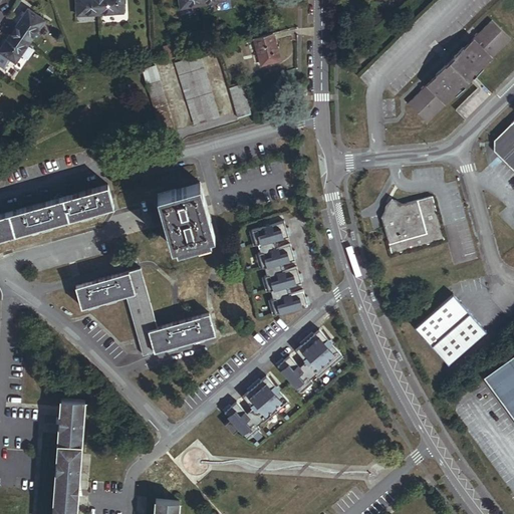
[(100,15),(98,0),(76,0),(78,16),(100,15)]
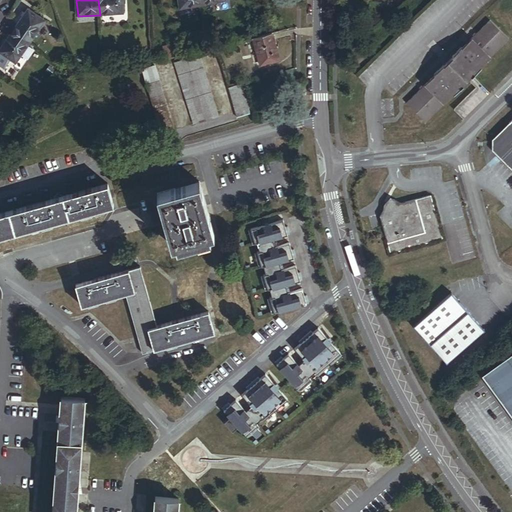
[(122,13),(121,0),(98,0),(100,15),(122,13)]
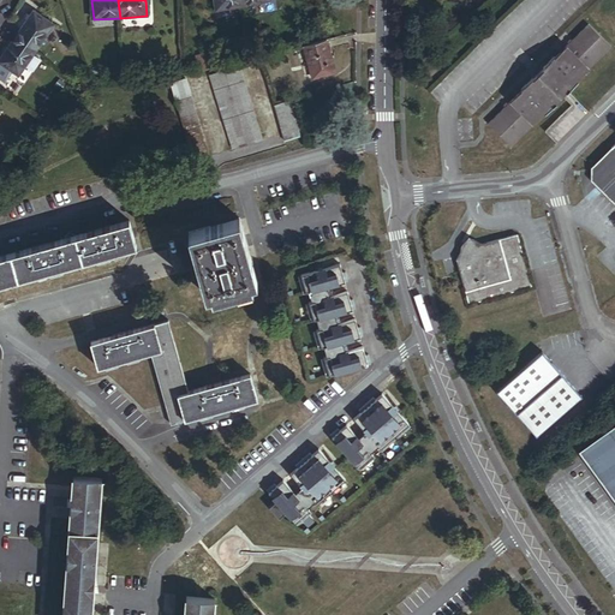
[(243,5),(242,0),(214,0),(216,10),(243,5)]
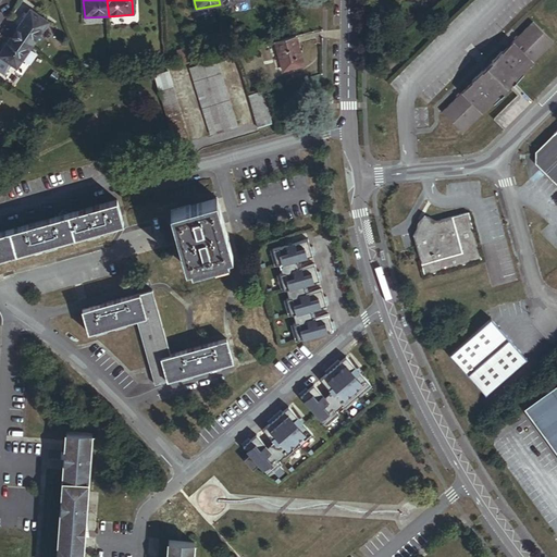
[(32,46),(48,22),(29,9),(14,34),(32,46)]
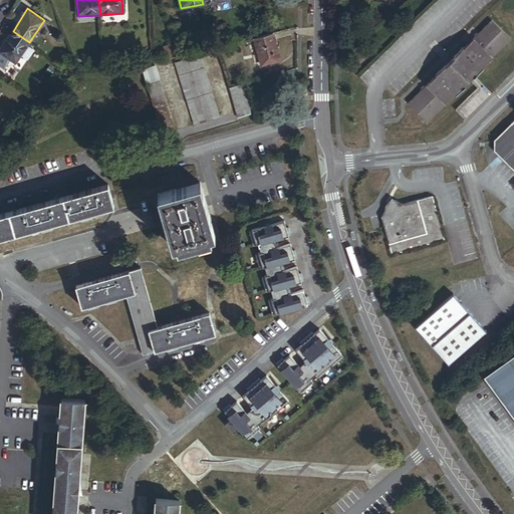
[(483,69),(511,41),(492,22),(464,50),(463,49),(453,59),(454,60),(446,69),(444,68),(435,77),(436,78),(409,106),(428,125),(455,97),(457,99),(466,89),(465,88),(470,82),(474,78),(475,79),(484,70),(483,69)]
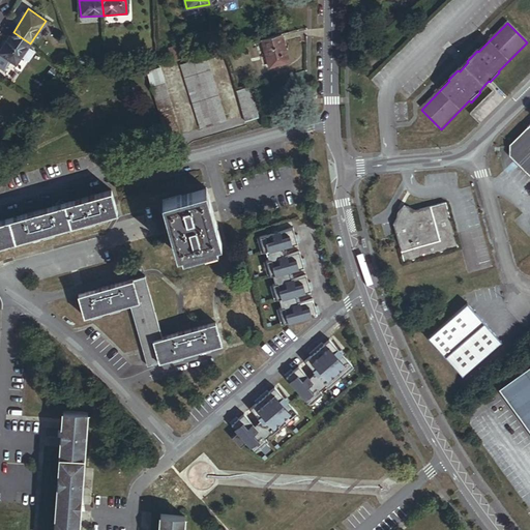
[(0,55),(16,65),(30,43),(13,32),(0,51),(0,55)]
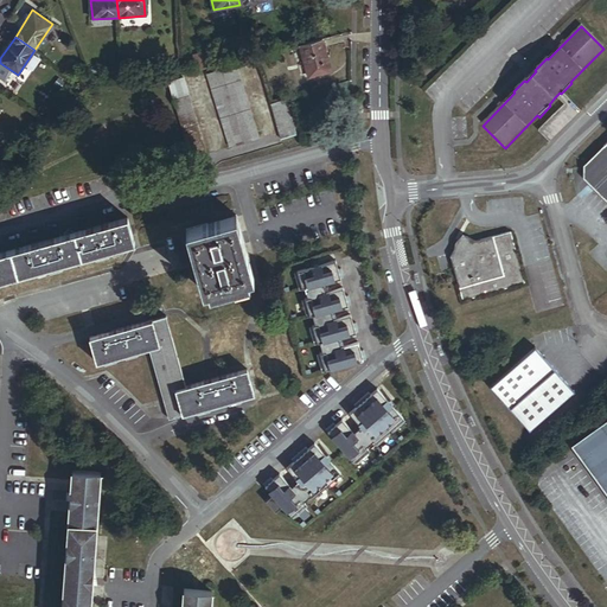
[(331,71),(324,40),(301,45),(310,77),(331,71)]
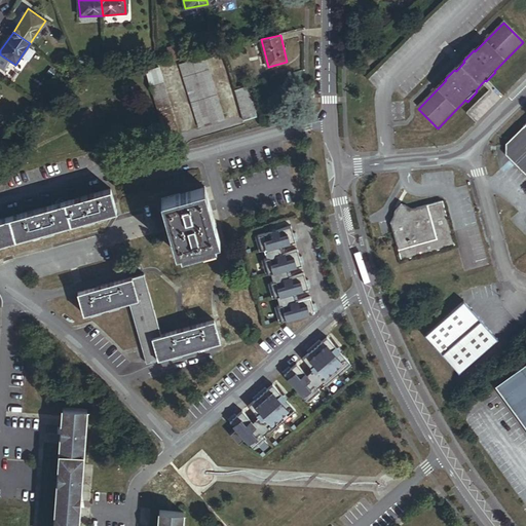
[(185,58),(183,45),(175,46),(177,60),(185,58)]
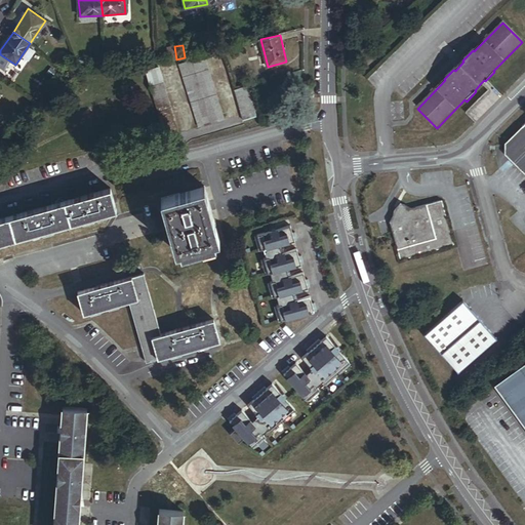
[(176,59),(174,46),(167,48),(169,61),(176,59)]
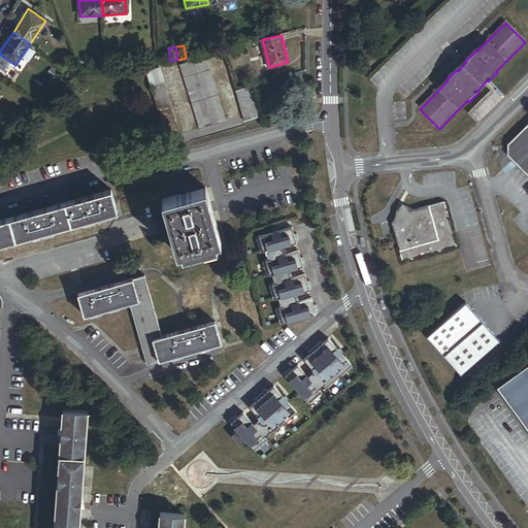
[(225,122),(206,55),(182,62),(200,129),(225,122)]
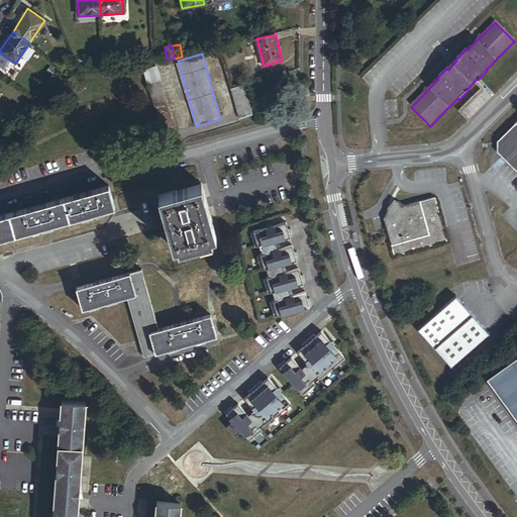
[(176,131),(157,67),(144,70),(163,135),(176,131)]
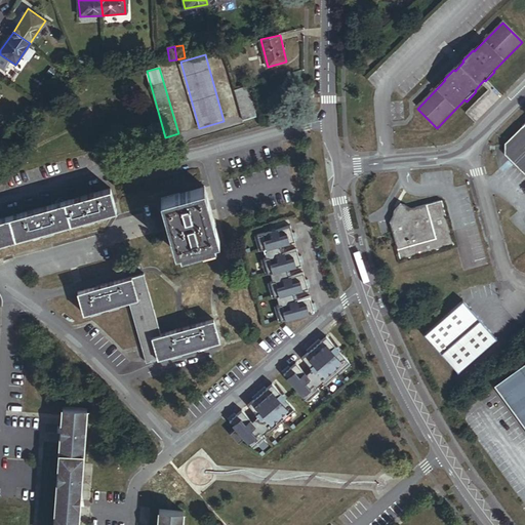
[(493,88),(485,81),(484,80),(480,84),(489,92),(493,88)]
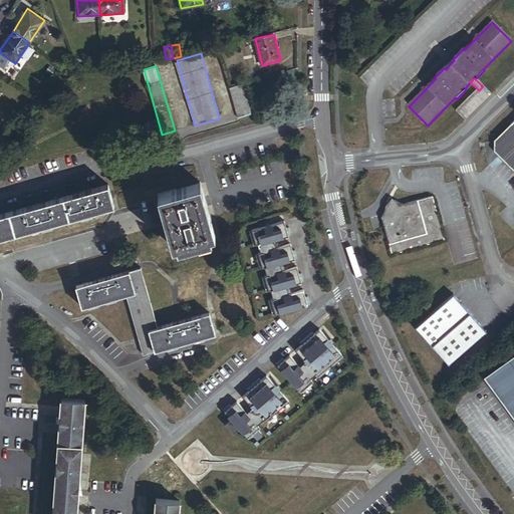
[(251,115),(244,84),(230,88),(238,118),(251,115)]
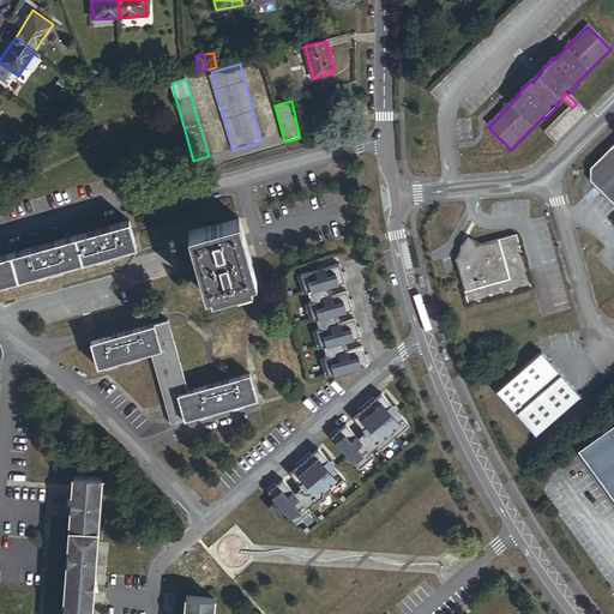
[(613,144),(609,150),(612,154),(594,172),(593,181),(600,188),(609,199),(607,202),(613,209),(613,144)]
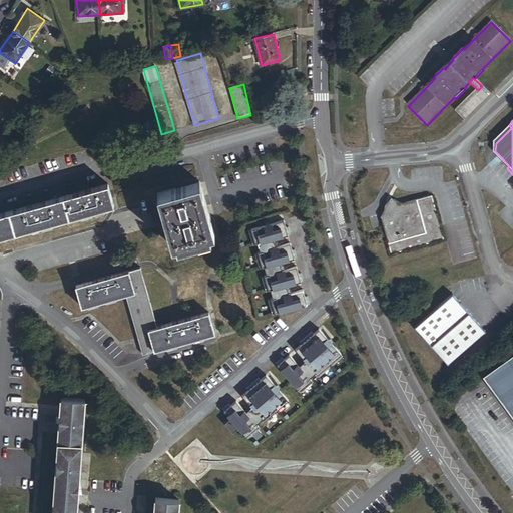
[(119,142),(118,137),(117,133),(109,135),(111,144),(119,142)]
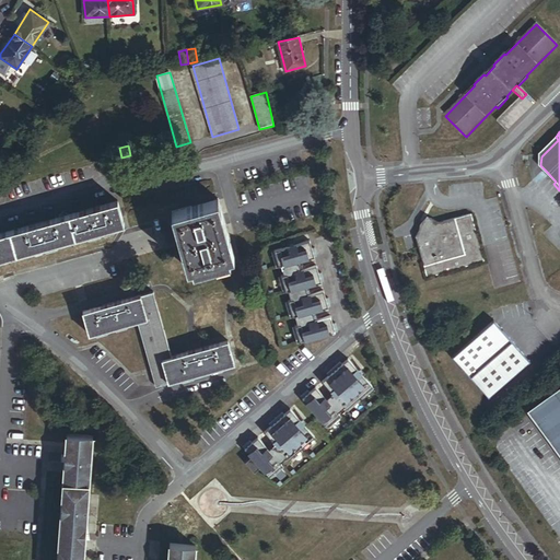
[(234,256),(219,199),(173,212),(188,269),(234,256)]
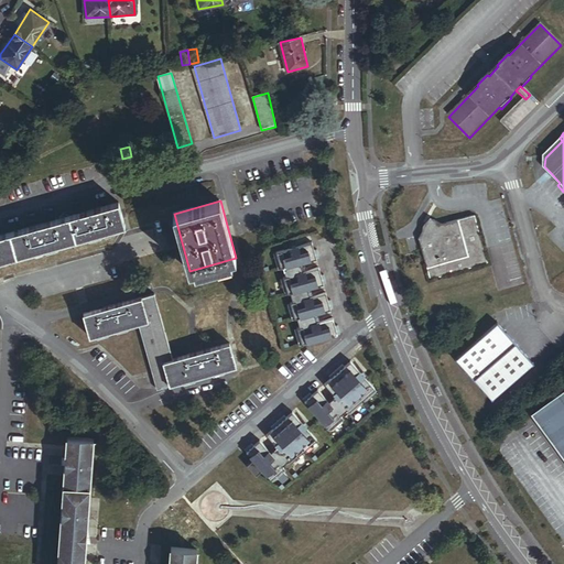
[(0,260),(126,227),(119,204),(0,235),(0,260)]
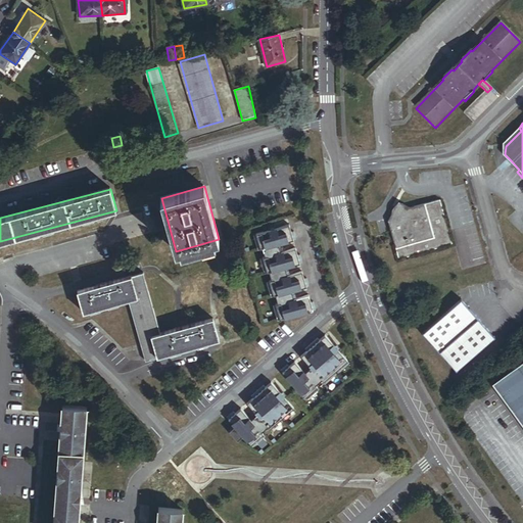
[(448,238),(440,203),(427,206),(425,206),(433,241),(448,238)]
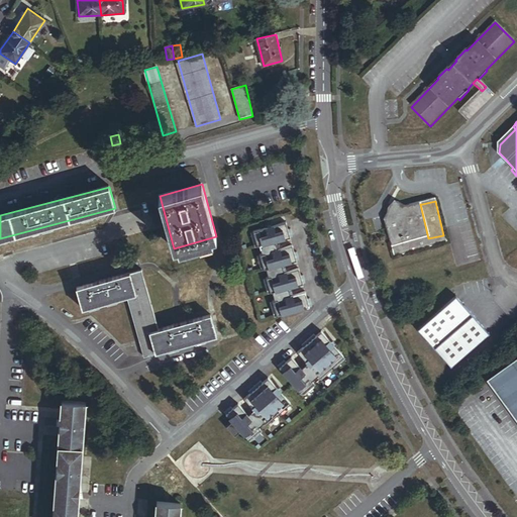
[(428,238),(420,204),(405,208),(397,203),(393,210),(391,208),(384,220),(390,247),(428,238)]
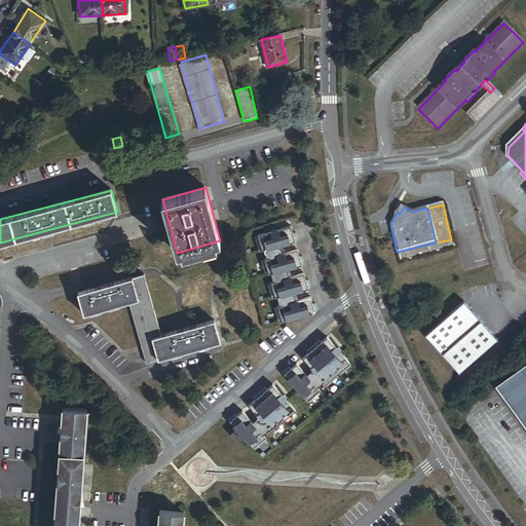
[(296,241),(293,233),(291,233),(289,226),(255,235),(259,251),(262,250),(264,258),(262,259),(266,274),(268,274),(270,283),(268,283),(272,298),(275,298),(276,306),(274,306),(278,323),(314,312),(312,304),(310,305),(308,297),(292,301),(292,299),(291,299),(290,297),(291,297),(290,294),(308,289),(306,280),(304,282),(301,273),(286,277),(286,275),(285,275),(284,273),(285,273),(284,270),(302,265),(300,257),(297,258),(295,250),(279,254),(278,252),(277,252),(277,250),(278,250),(277,247),(296,241)]
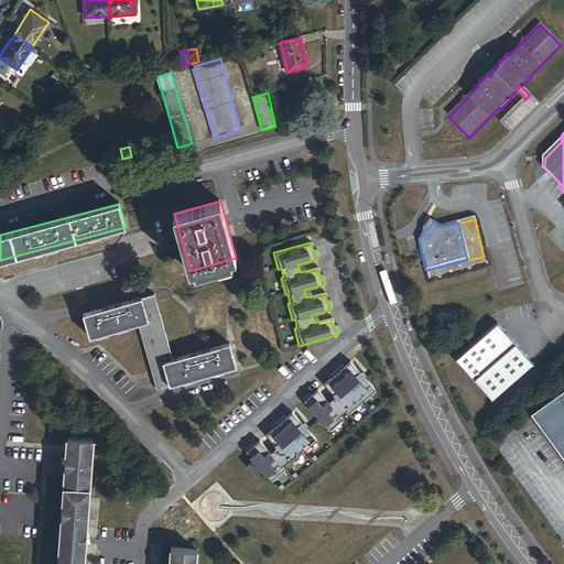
[(486,268),(484,257),(467,260),(425,270),(429,282),(486,268)]
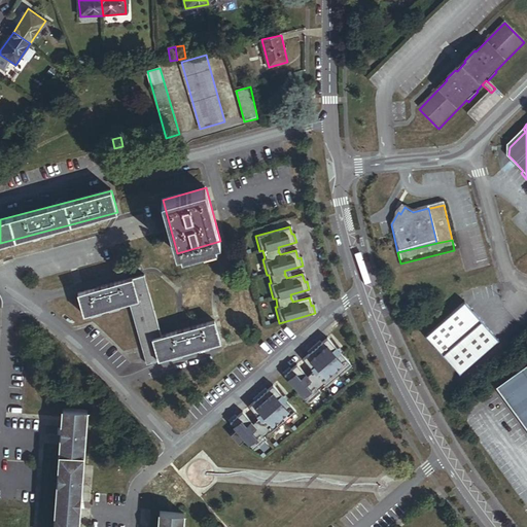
[(149,296),(144,275),(133,278),(139,300),(149,296)]
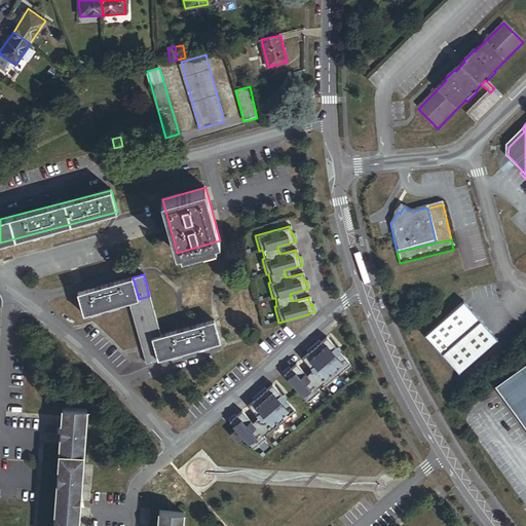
[(139,299),(133,277),(77,293),(83,314),(127,302),(139,299)]
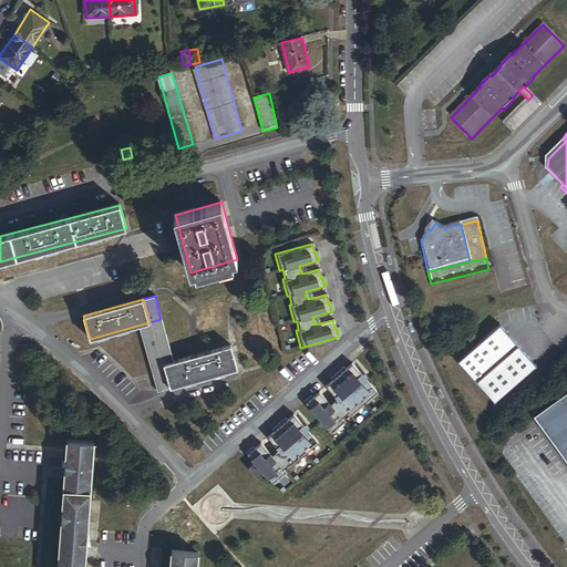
[(173,362),(161,319),(150,322),(137,326),(156,392),(179,385),(173,362)]
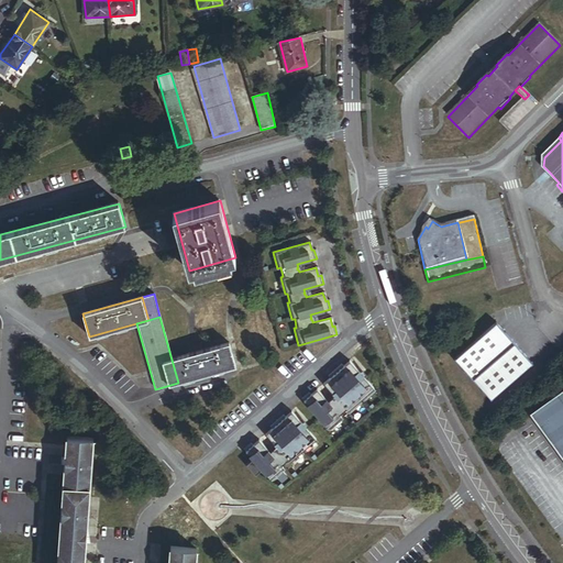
[(531,365),(496,322),(453,359),(489,400),(531,365)]
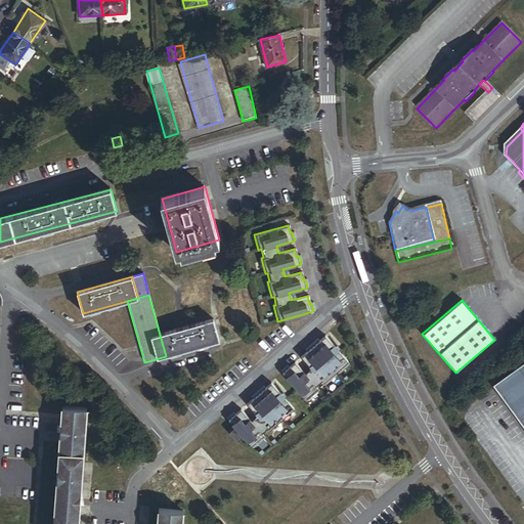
[(219,341),(213,319),(160,335),(166,356),(219,341)]
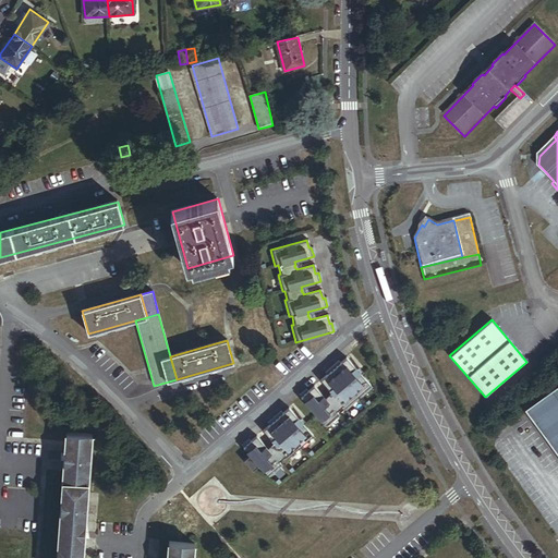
[(342,409),(368,386),(343,359),(338,364),(336,362),(323,374),(324,376),(318,381),(330,395),(328,397),(327,396),(325,398),(326,399),(324,400),(311,387),(305,392),(303,390),(296,396),(323,426),(336,414),(334,412),(340,407),(342,409)]
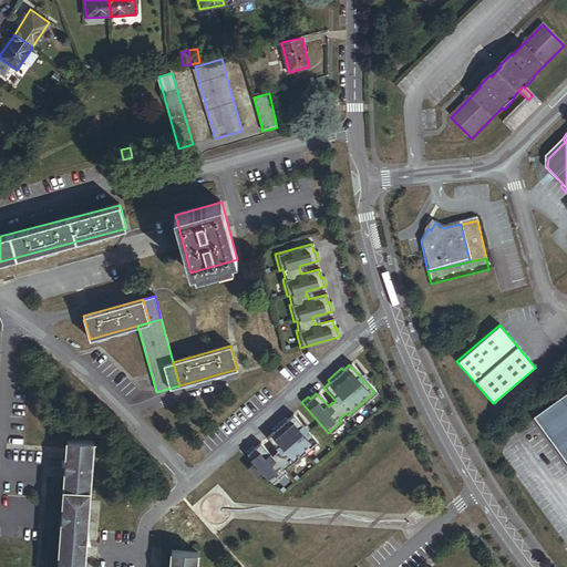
[(566,388),(534,412),(528,416),(566,468),(566,388)]
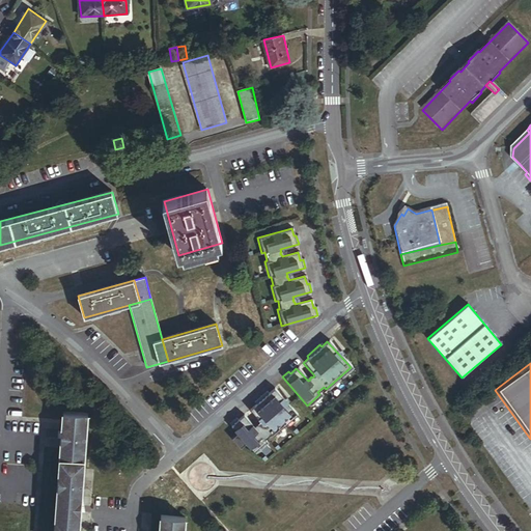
[(271,436),(296,415),(273,388),(267,393),(266,391),(252,402),(254,404),(248,410),(259,422),(258,424),(257,424),(255,425),(255,426),(253,428),(242,415),(235,420),(234,418),(228,423),(235,432),(245,443),(252,452),(264,442),(262,440),(270,434),(271,436)]
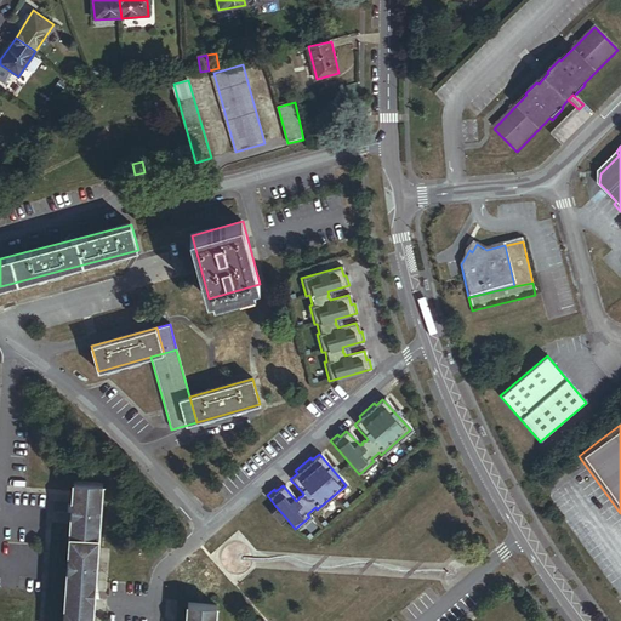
[(91,620),(102,484),(73,482),(62,620),(91,620)]
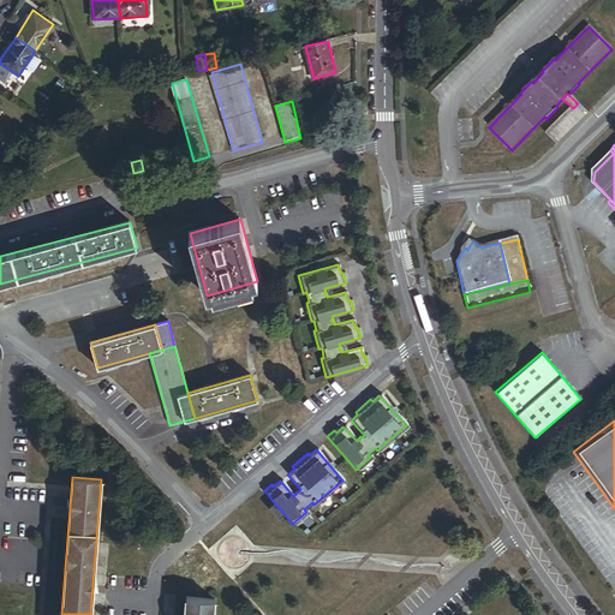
[(276,519),(284,513),(273,501),(266,507),(276,519)]
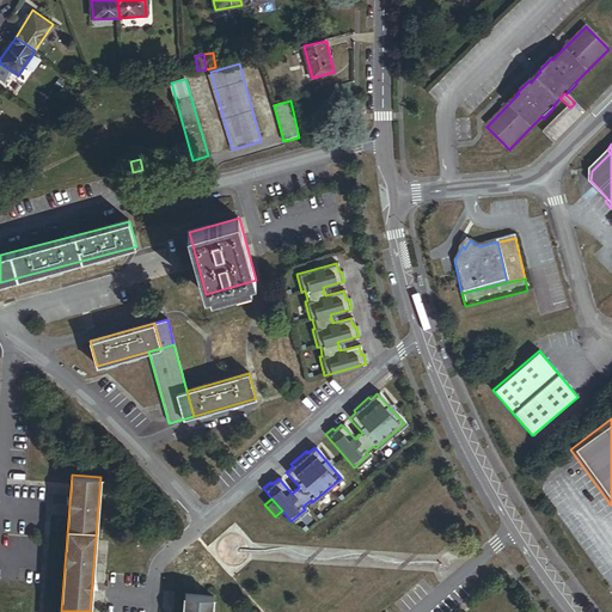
[(210,611),(212,597),(184,594),(183,611),(210,611)]
